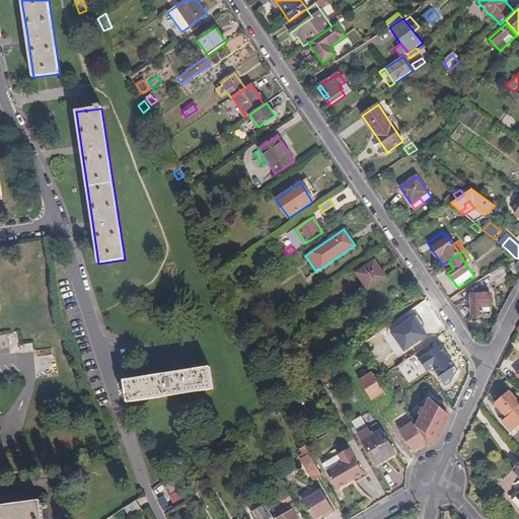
[(357,273),(368,289),(386,277),(381,270),(374,261),(357,273)]
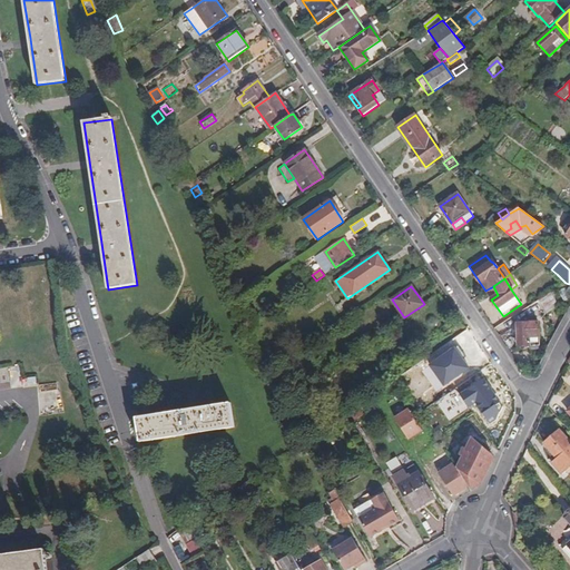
[(493,286),(485,291),(491,300),(498,295),(493,286)]
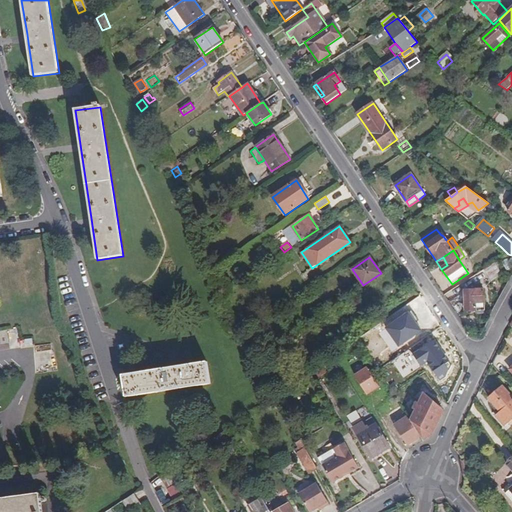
[(495,262),(484,270),(492,282),(503,275),(495,262)]
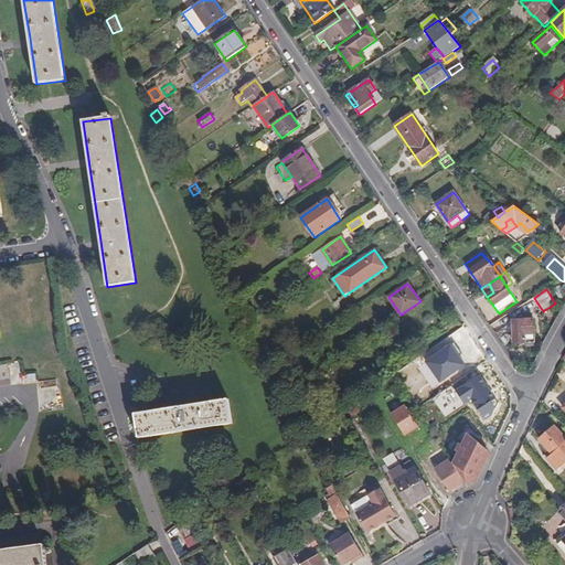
[(525,347),(534,347),(534,343),(535,342),(534,320),(533,320),(521,320),(513,321),(513,343),(525,343),(525,347)]
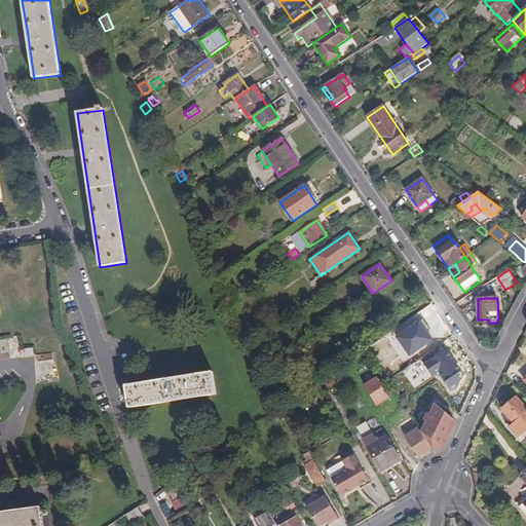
[(419,321),(396,336),(409,357),(434,340),(419,321)]
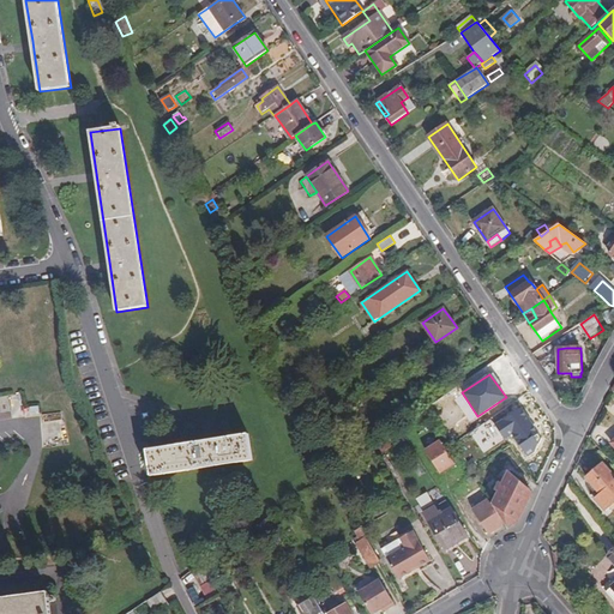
[(494,422),(504,439),(512,433),(527,456),(534,451),(539,437),(518,407),(494,422)]
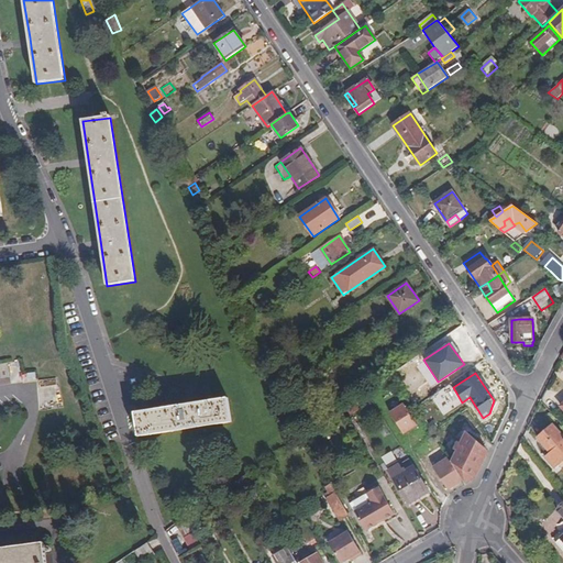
[(138,438),(232,423),(228,398),(210,401),(134,414),(138,438)]
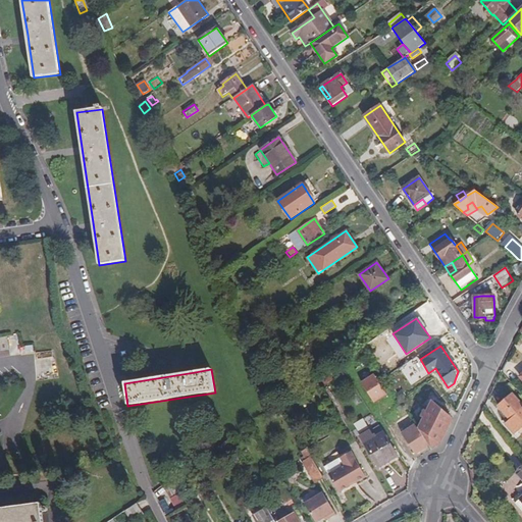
[(362,383),(374,403),(386,395),(374,374),(362,383)]
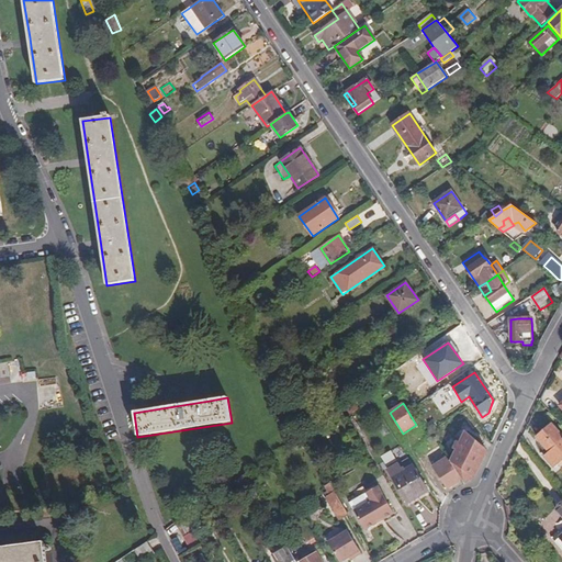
[(561,459),(561,435),(551,424),(537,437),(549,452),(544,457),(553,467),(561,459)]
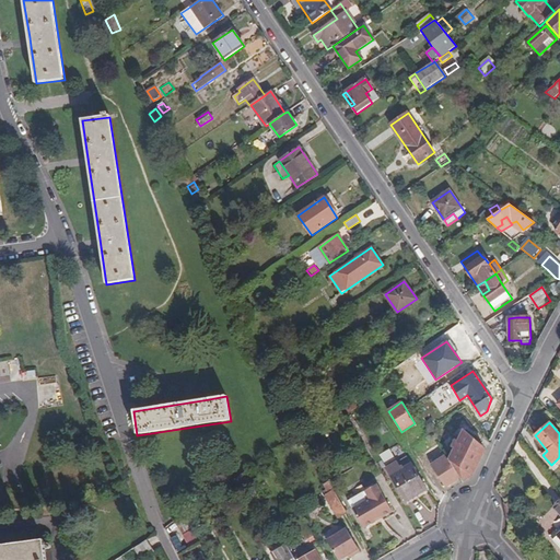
[(461,477),(463,481),(473,476),(485,450),(464,431),(459,443),(455,441),(453,446),(456,448),(451,461),(461,477)]
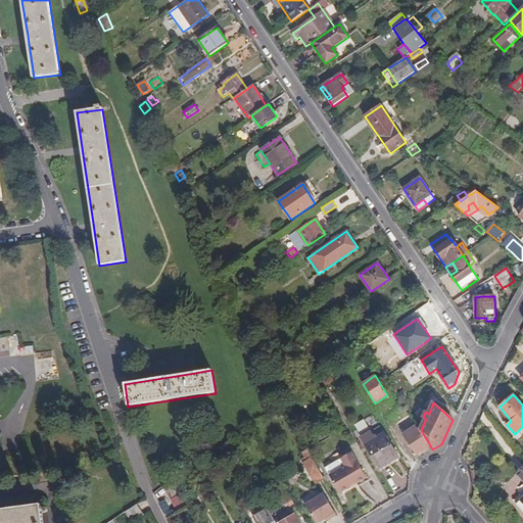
[(372,415),(355,425),(362,434),(378,424),(372,415)]
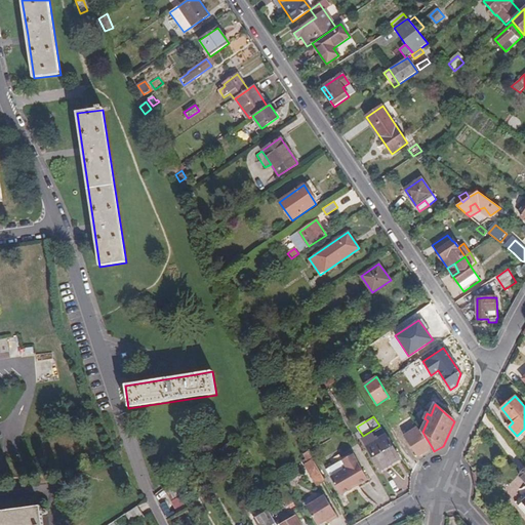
[(422,432),(413,419),(401,428),(405,435),(404,436),(417,456),(432,447),(422,432)]
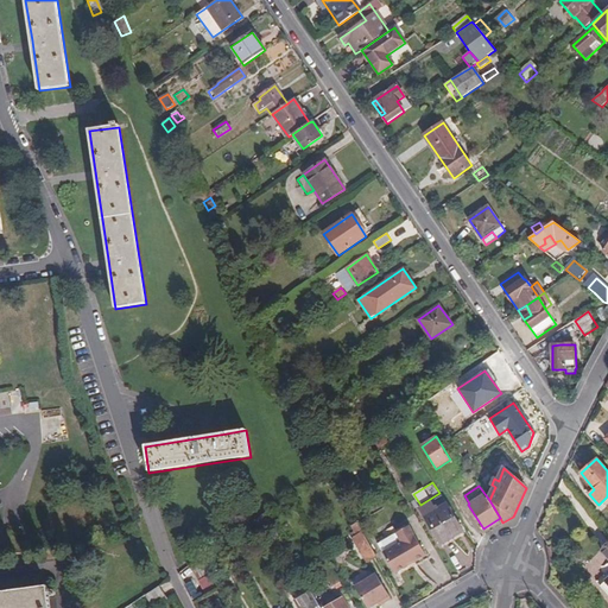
[(463,531),(447,504),(438,508),(434,500),(420,508),(425,517),(424,517),(441,544),(463,531)]
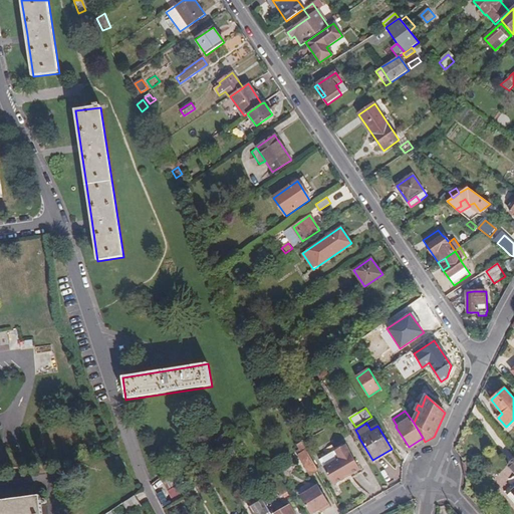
[(230,444),(224,434),(218,439),(223,449),(230,444)]
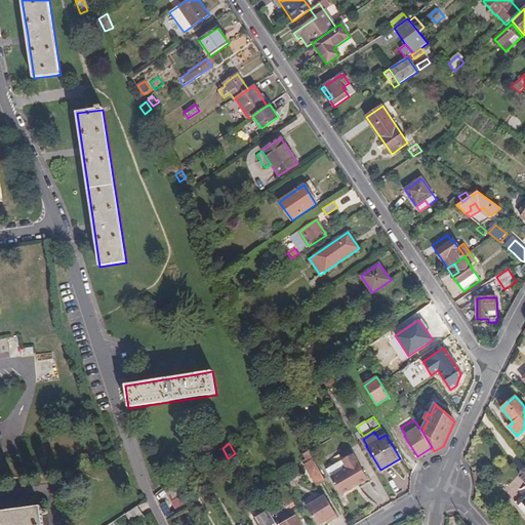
[(325,480),(308,452),(304,454),(308,461),(304,465),(316,485),(325,480)]
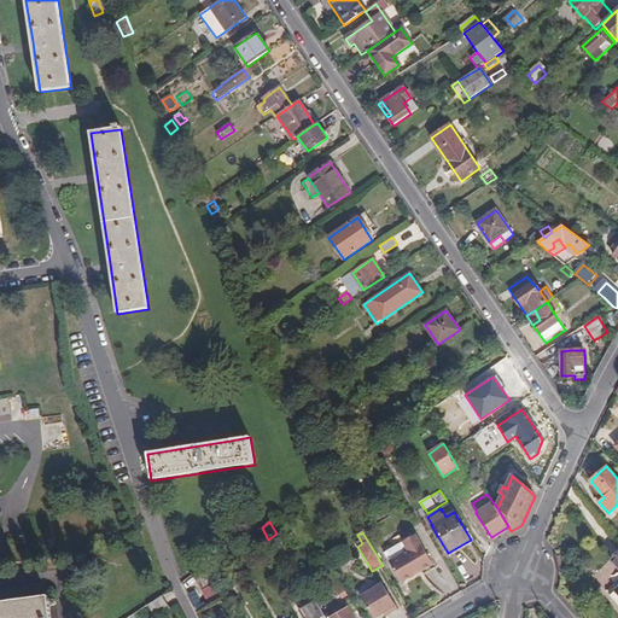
[(403,542),(402,540),(383,552),(401,584),(432,565),(415,536),(403,542)]
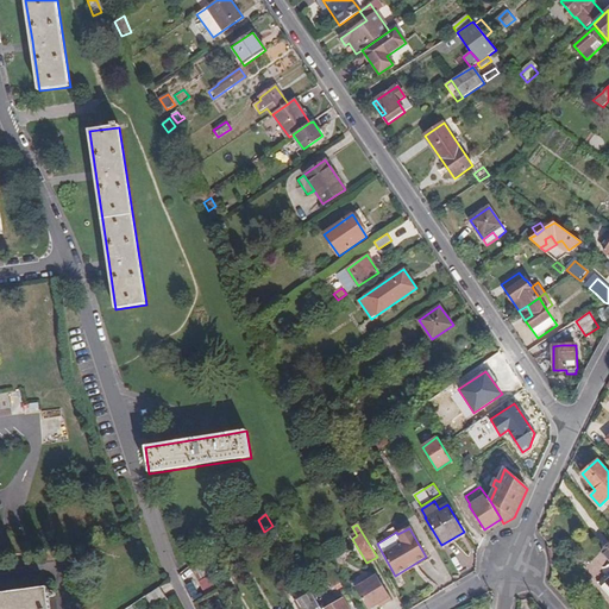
[(314,554),(320,565),(327,562),(321,550),(314,554)]
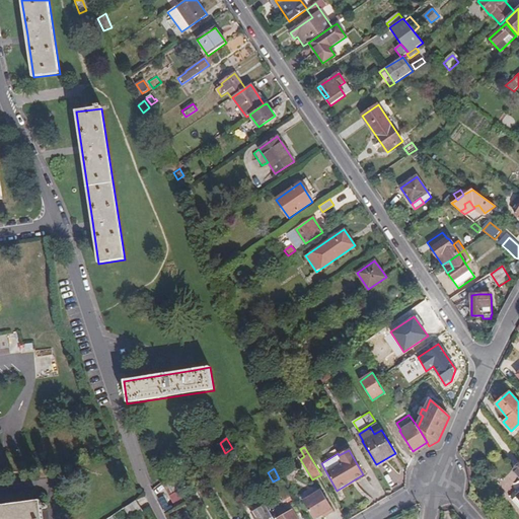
[(186,483),(178,471),(171,476),(175,483),(177,487),(184,483),(186,483)]
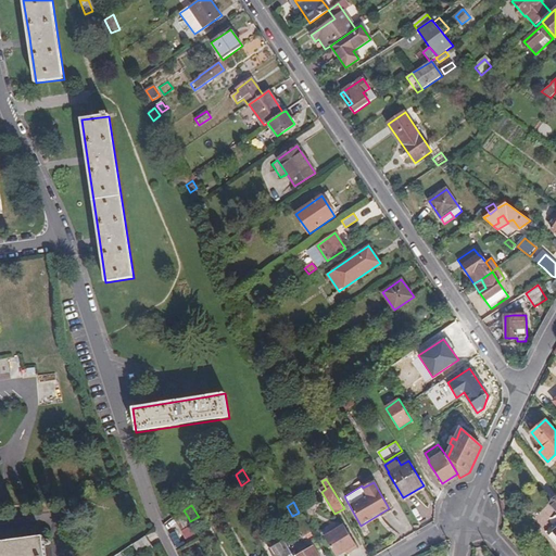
[(192,525),(191,523),(190,521),(188,517),(184,510),(174,517),(182,531),(186,529),(192,525)]
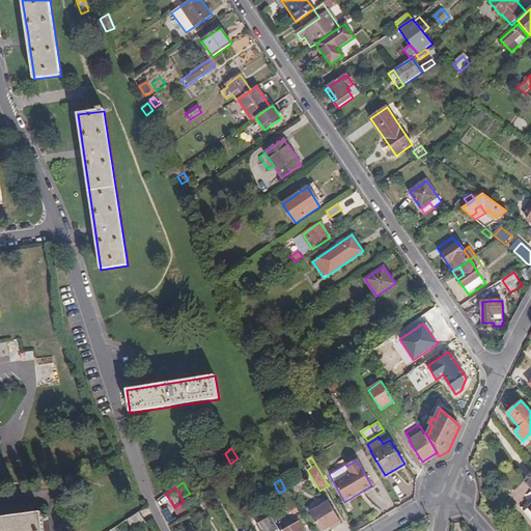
[(292,502),(285,490),(279,493),(277,495),(284,507),(292,502)]
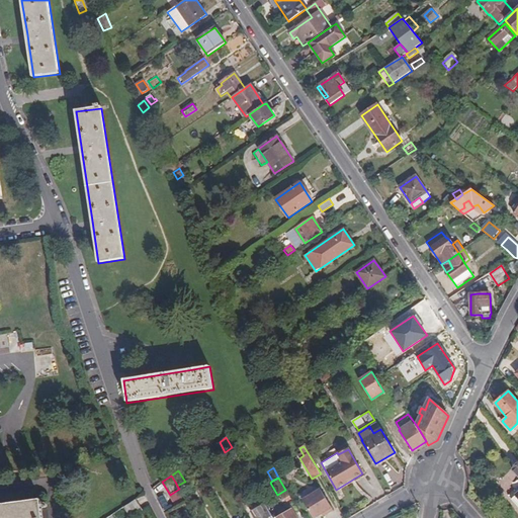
[(179,489),(182,494),(188,490),(184,482),(177,486),(178,488),(179,489)]
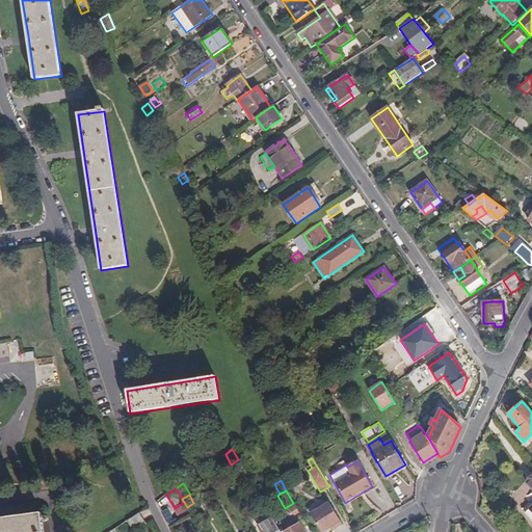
[(184,502),(178,506),(184,517),(190,513),(187,507),(184,502)]
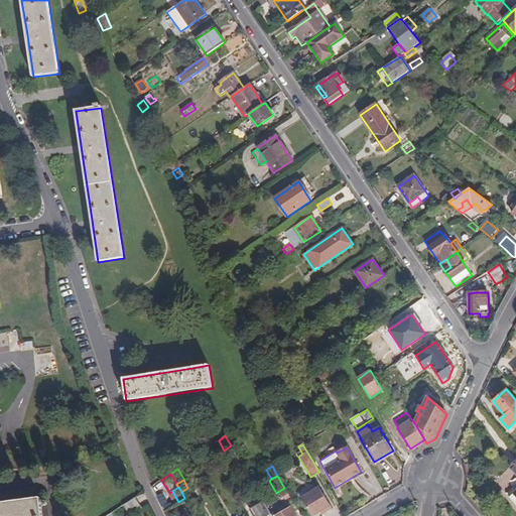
[(301,499),(310,515),(312,515),(324,510),(325,512),(332,509),(319,488),(301,499)]
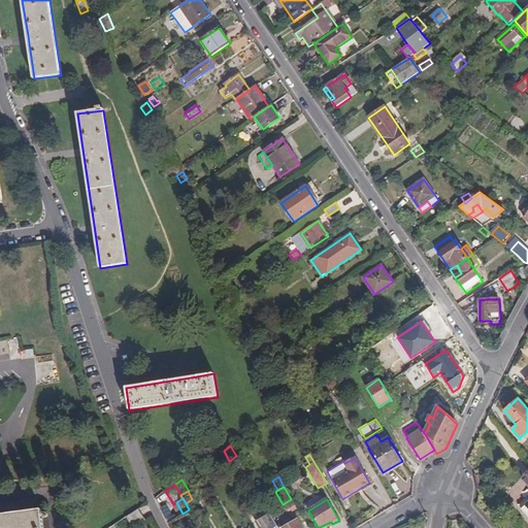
[(131,527),(134,527),(153,516),(146,504),(126,518),(131,527)]
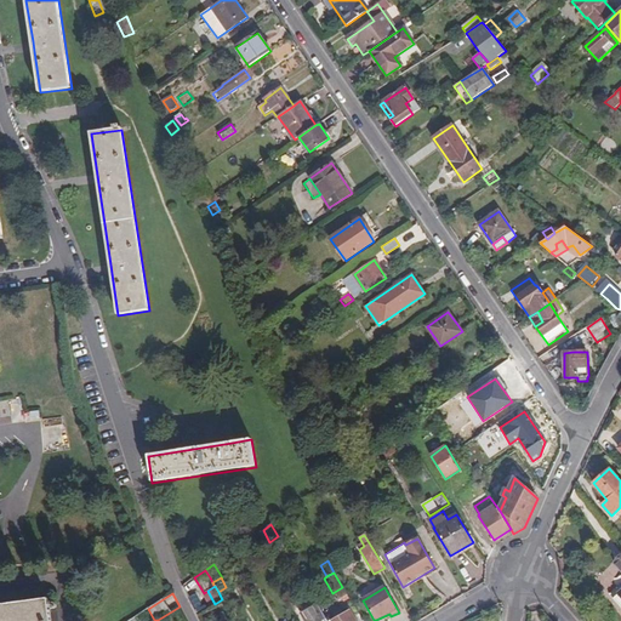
[(0,620),(50,620),(47,599),(0,604),(0,620)]
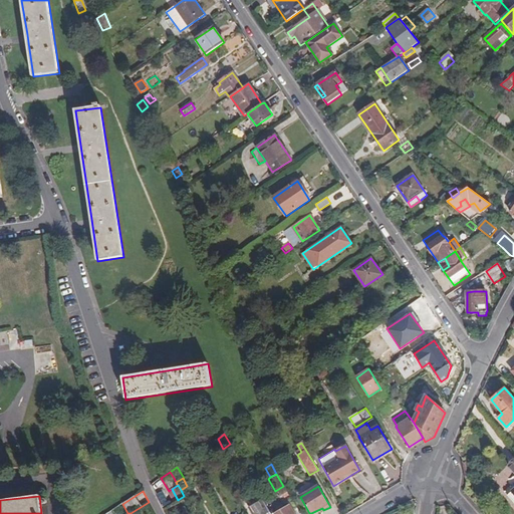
[(270,513),(263,500),(245,510),(246,512),(247,513),(270,513)]
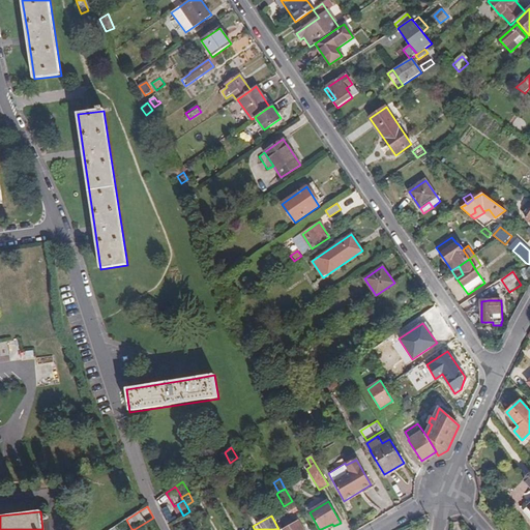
[(302,529),(298,521),(281,529),(302,529)]
